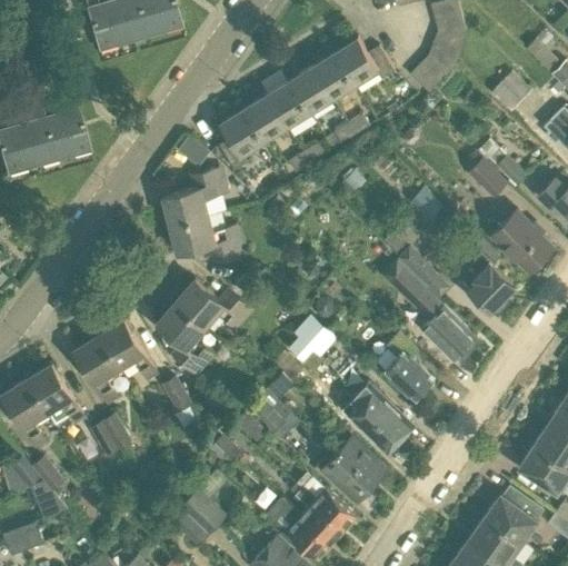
[(156,35),(146,0),(113,0),(111,1),(123,43),(132,41),(131,37),(146,32),(147,37),(156,35)]
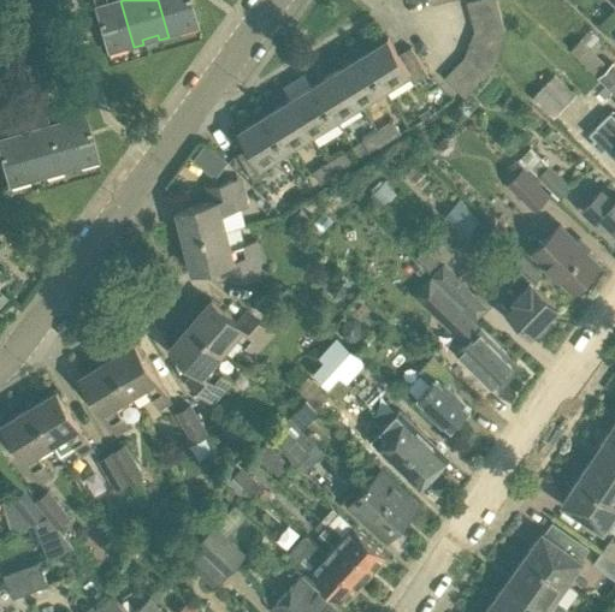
[(187,0),(158,0),(169,37),(178,35),(177,30),(193,25),(194,30),(196,30),(187,0)]
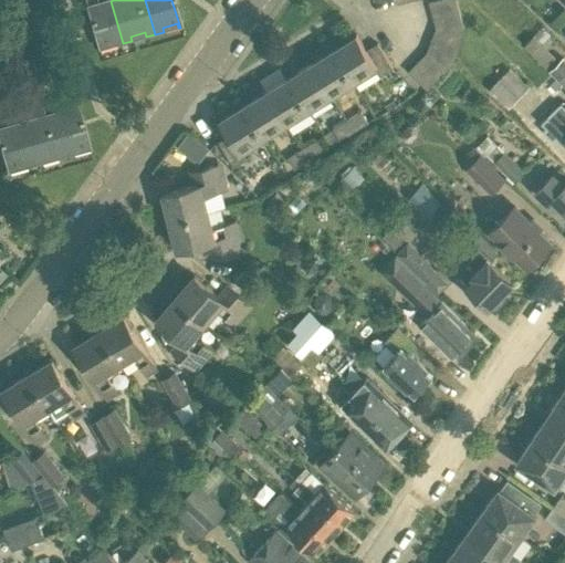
[(431,17),(457,10),(453,0),(445,0),(428,4),(431,17)]
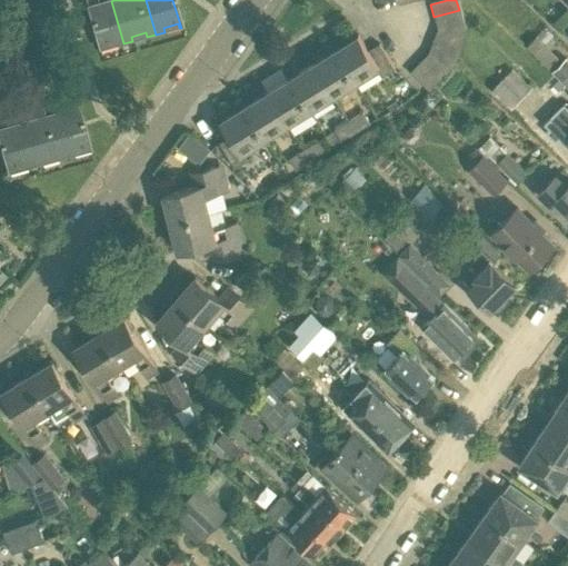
[(86,8),(98,51),(99,50),(98,47),(113,42),(115,47),(123,43),(111,1),(86,8)]
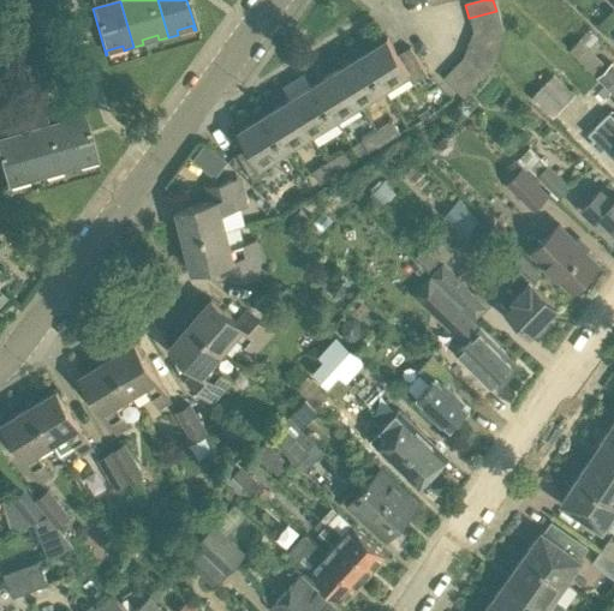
[(502,33),(496,11),(469,18),(472,31),(502,33)]
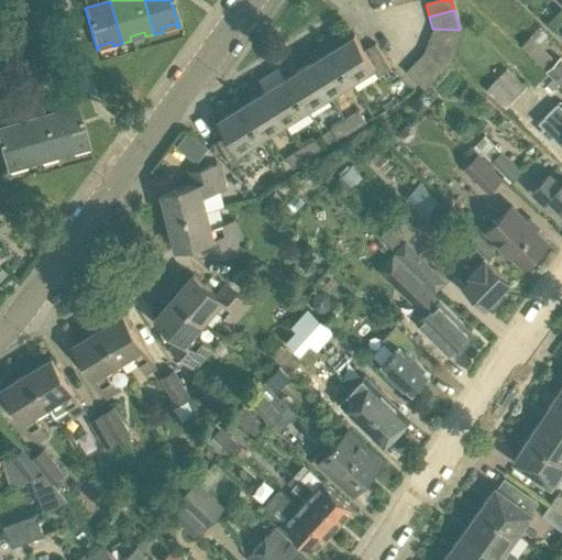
[(460,30),(432,29),(428,41),(455,47),(460,30)]
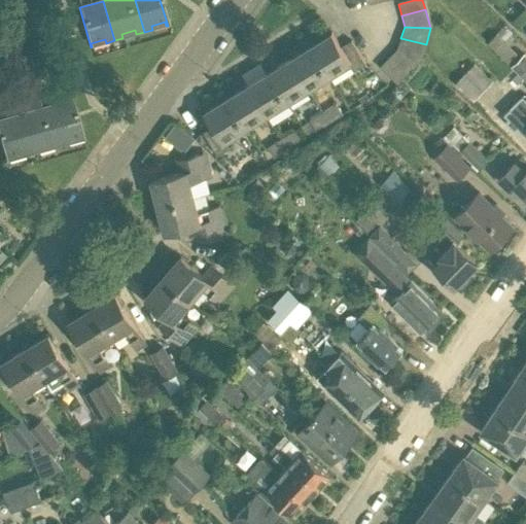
[(330,36),(309,48),(327,78),(348,66),(353,73),(365,66),(351,42),(339,49),(330,36)]
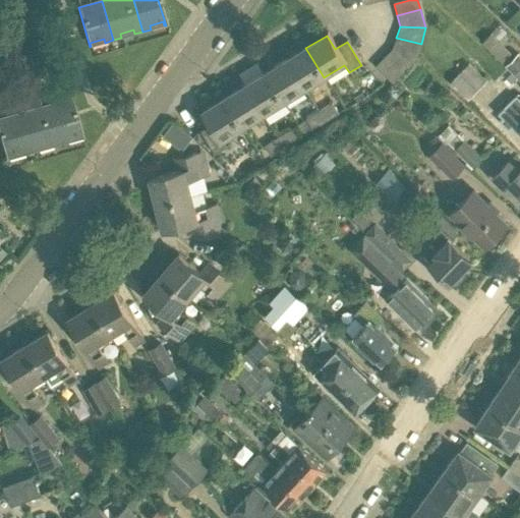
[(396,38),(392,50),(418,59),(421,44),(396,38)]
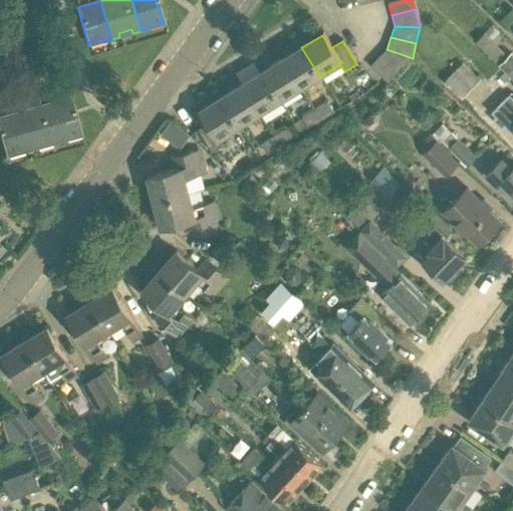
[(301,47),(281,60),(299,89),(319,76),(301,47)]
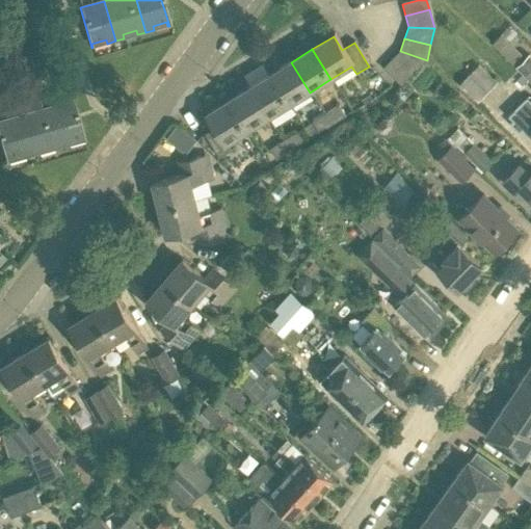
[(427,60),(400,51),(391,60),(409,78),(427,60)]
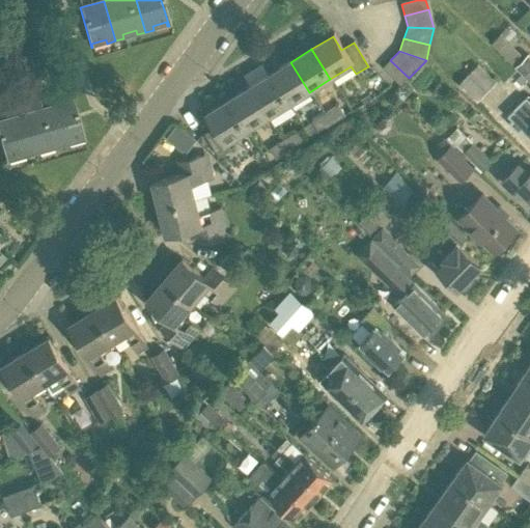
[(529,84),(529,57),(528,55),(514,68),(529,84)]
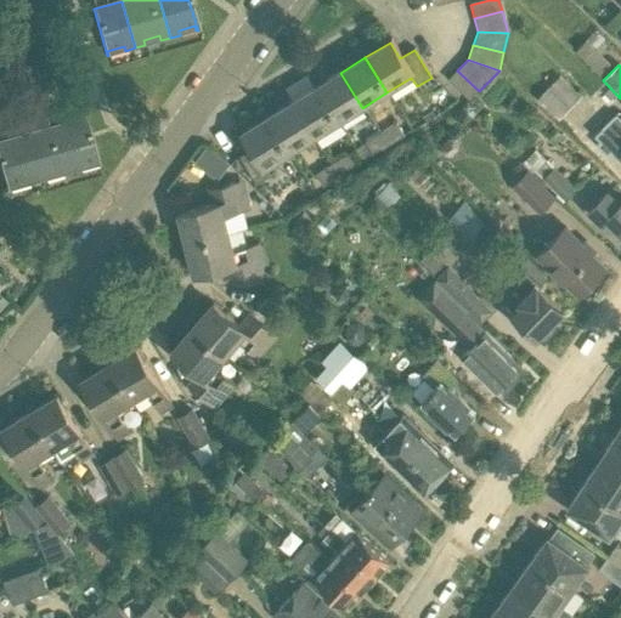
[(479,91),(457,71),(446,81),(468,102),(479,91)]
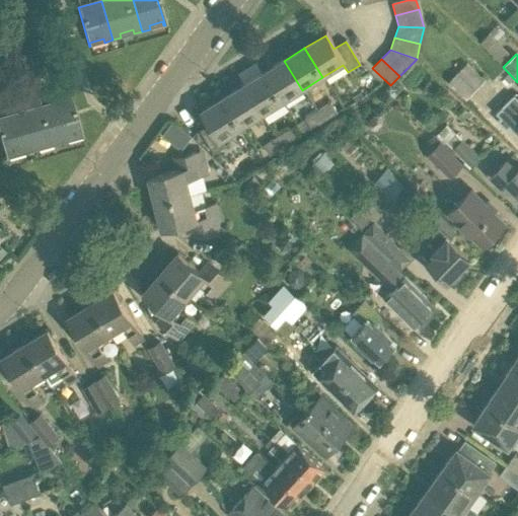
[(302,90),(284,61),(264,73),(281,102),(302,90)]
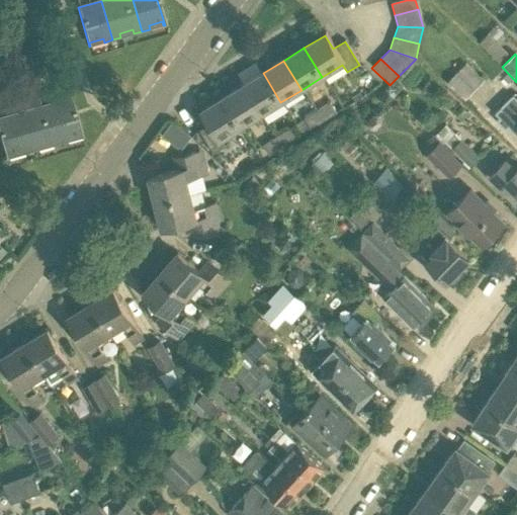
[(465,65),(447,84),(464,101),(484,82),(465,65)]
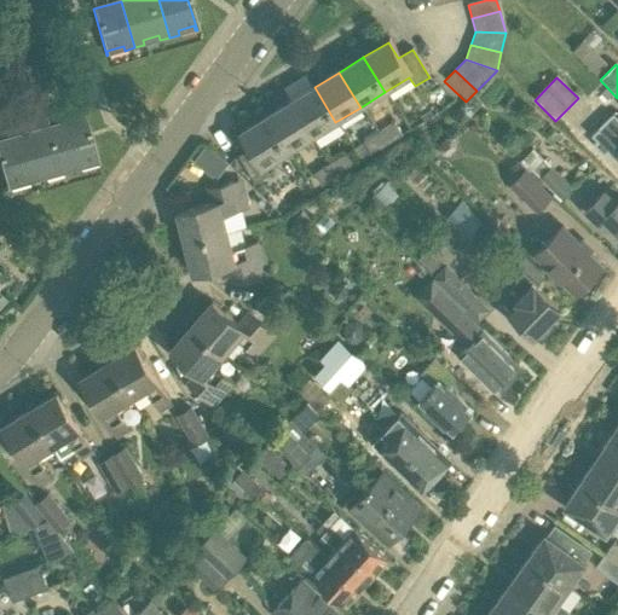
[(335,122),(315,87),(290,102),(311,137),(335,122)]
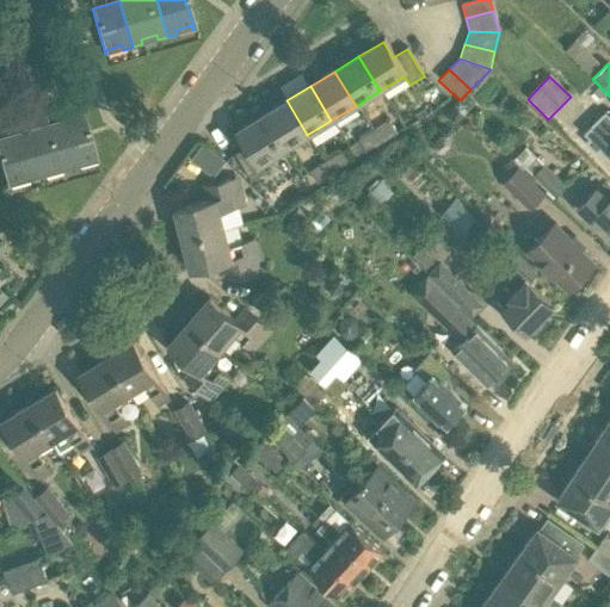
[(82,115),(78,97),(71,98),(65,100),(69,117),(82,115)]
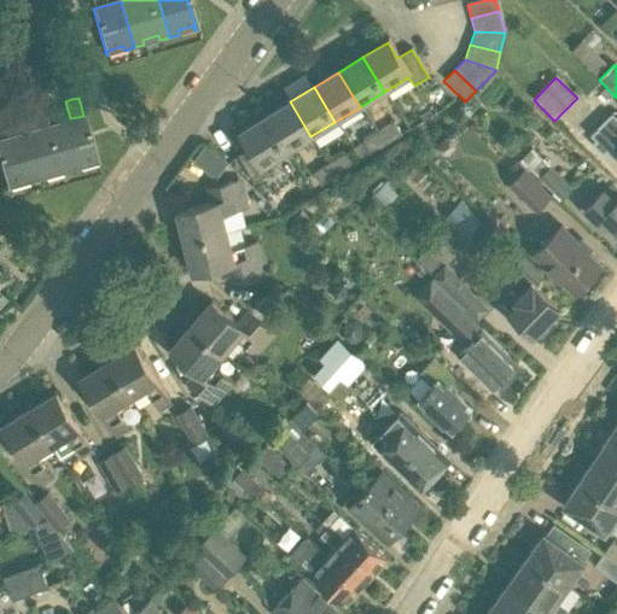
[(310,136),(290,101),(265,117),(286,152),(310,136)]
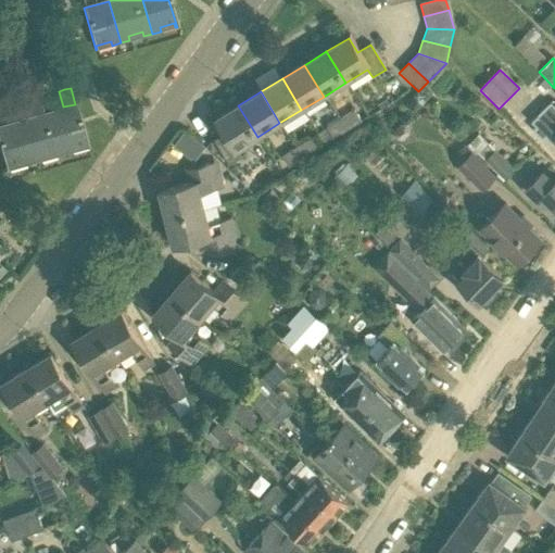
[(41,108),(38,97),(26,100),(28,111),(41,108)]
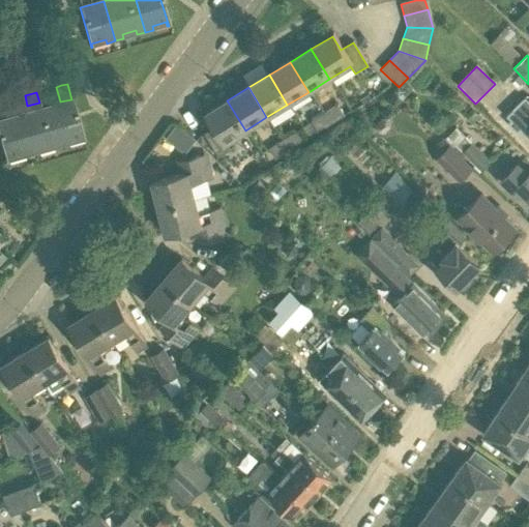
[(528,103),(525,98),(506,117),(511,122),(508,125),(516,133),(519,129),(528,140),(528,103)]
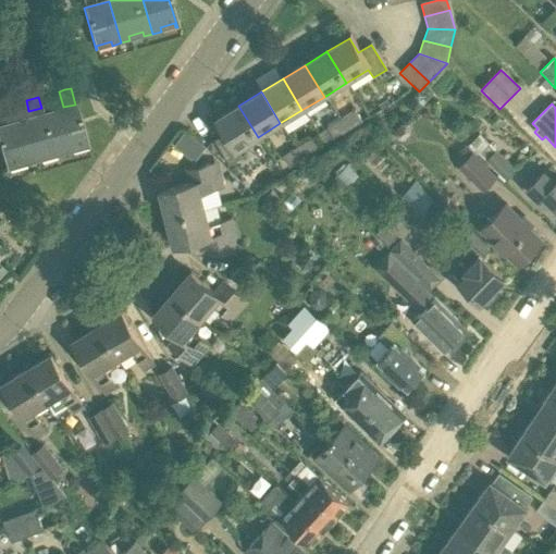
[(258,137),(238,106),(217,119),(225,134),(214,142),(230,167),(242,159),(236,150),(258,137)]
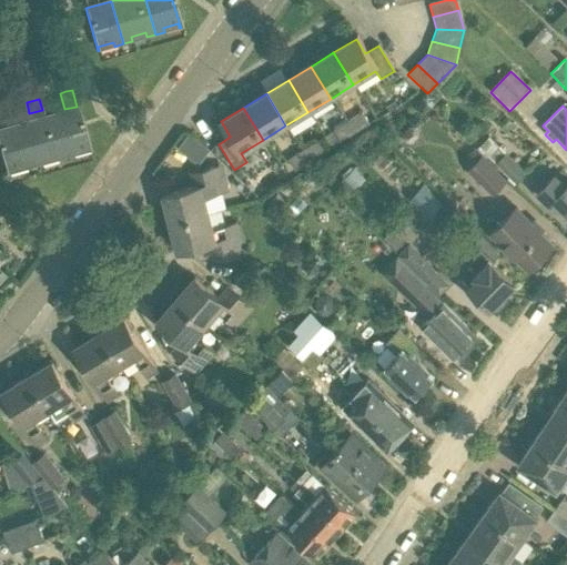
[(77,109),(52,115),(64,159),(73,157),(72,152),(87,148),(88,152),(89,151),(83,130),(81,123),(77,109)]
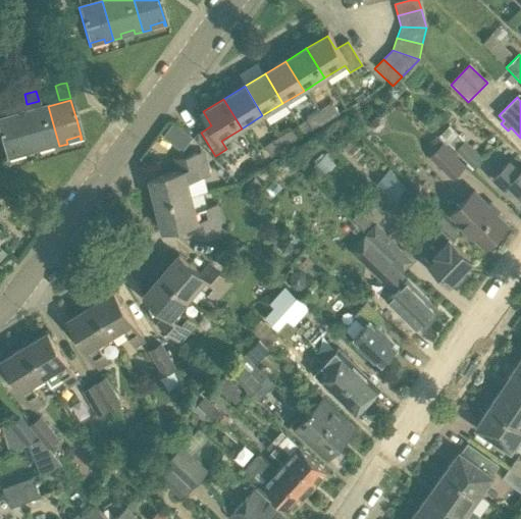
[(319,113),(325,123),(339,115),(332,105),(319,113)]
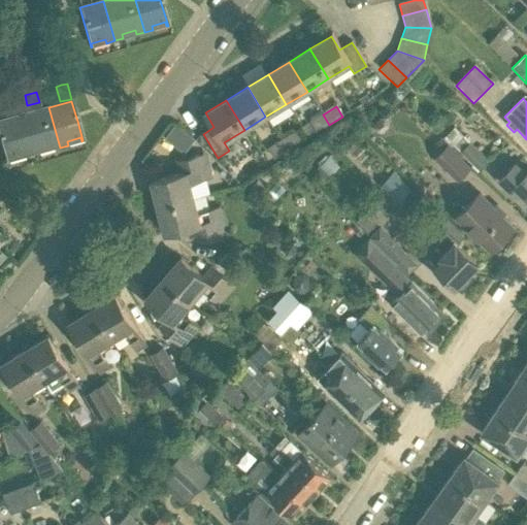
[(60,148),(48,107),(18,117),(29,156),(37,154),(36,150),(51,145),(52,150),(60,148)]
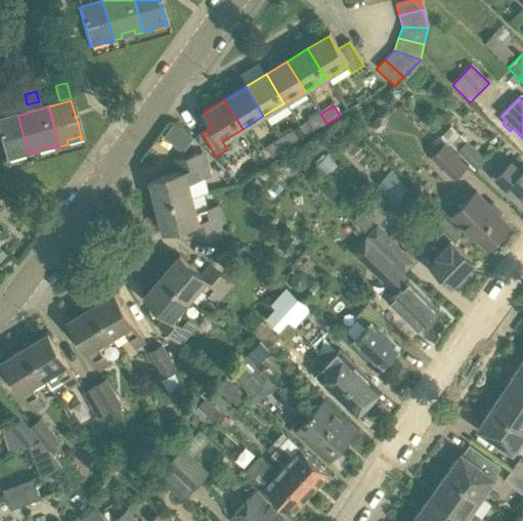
[(327,124),(320,114),(307,122),(313,132),(327,124)]
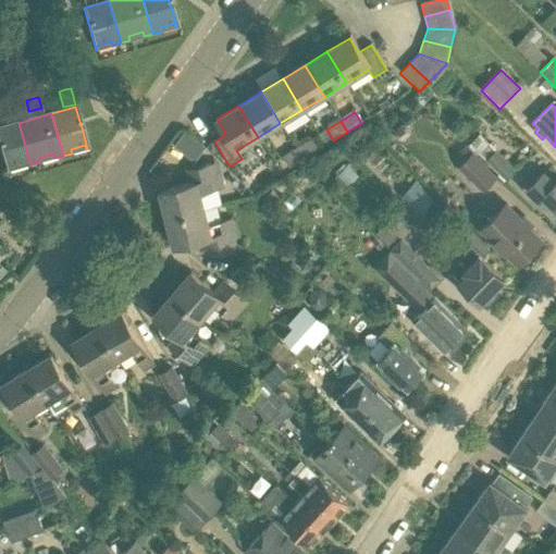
[(31,164),(19,123),(0,127),(0,149),(7,172),(8,171),(7,167),(21,163),(23,167),(31,164)]
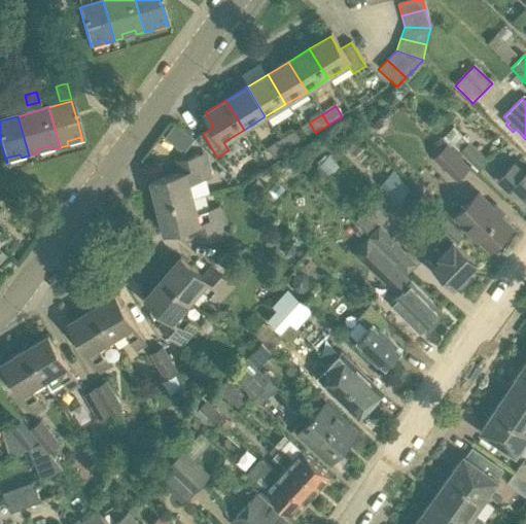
[(383,120),(380,119),(373,126),(373,131),(376,134),(381,134),(386,129),(387,124),(383,120)]
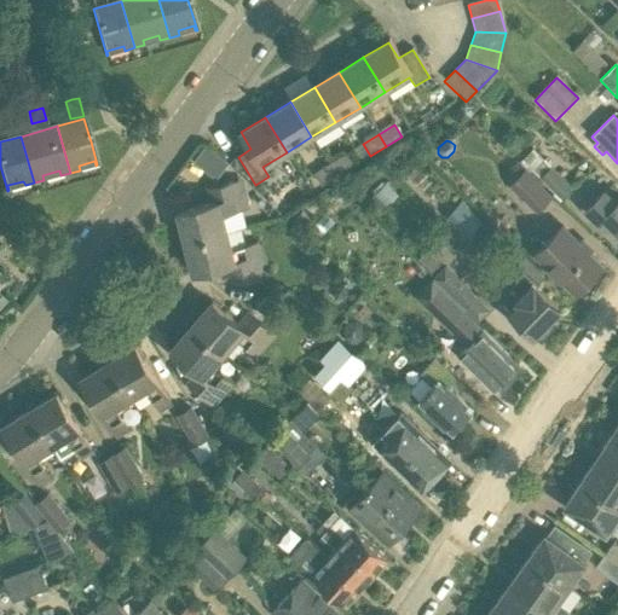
[(526,144),(515,155),(527,168),(539,157),(526,144)]
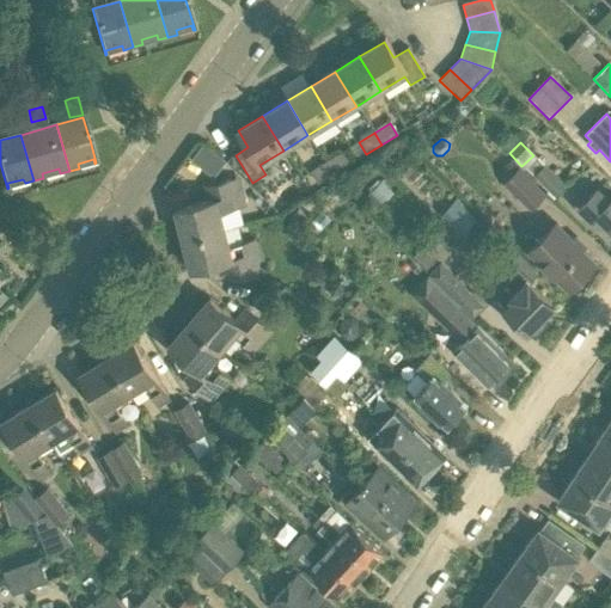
[(325,163),(333,174),(349,165),(341,153),(325,163)]
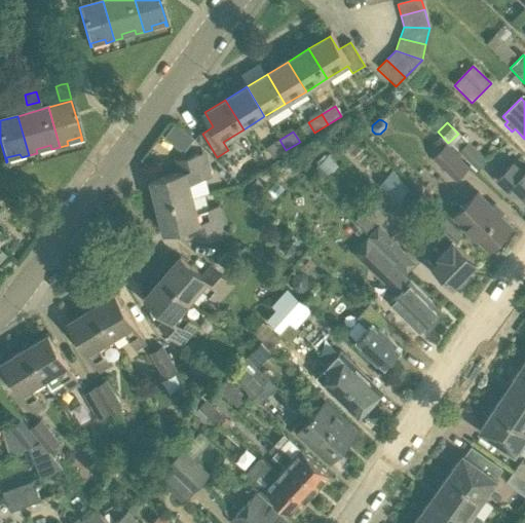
[(286,150),(279,140),(266,148),(272,158),(286,150)]
